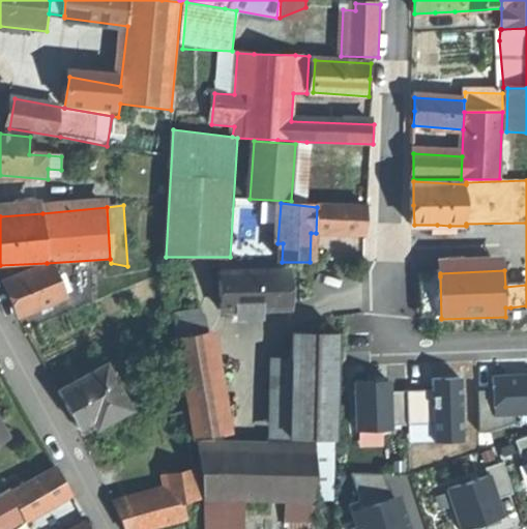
[(317,207),(316,233),(368,235),(369,222),(369,209),(317,207)]
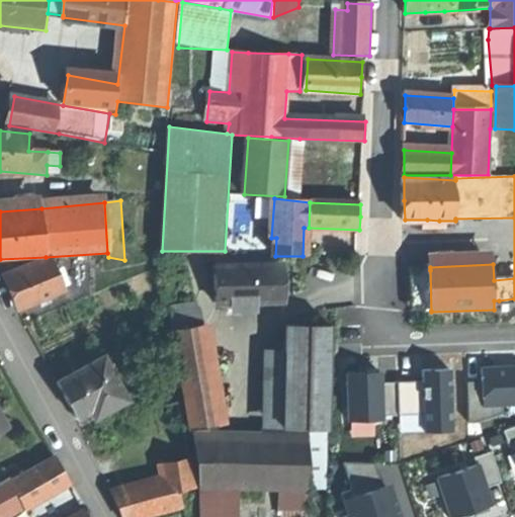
[(66,290),(53,258),(7,277),(15,295),(21,310),(66,290)]
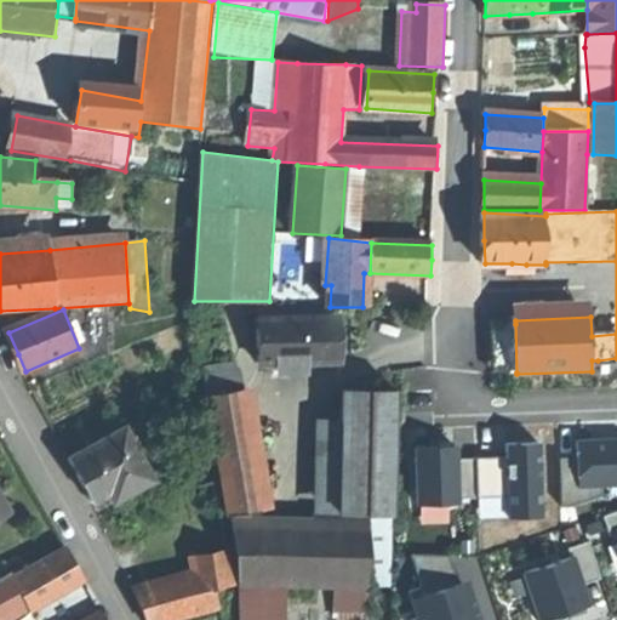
[(280,364),(308,364),(340,363),(338,337),(338,311),(260,312),(260,364),(280,364)]
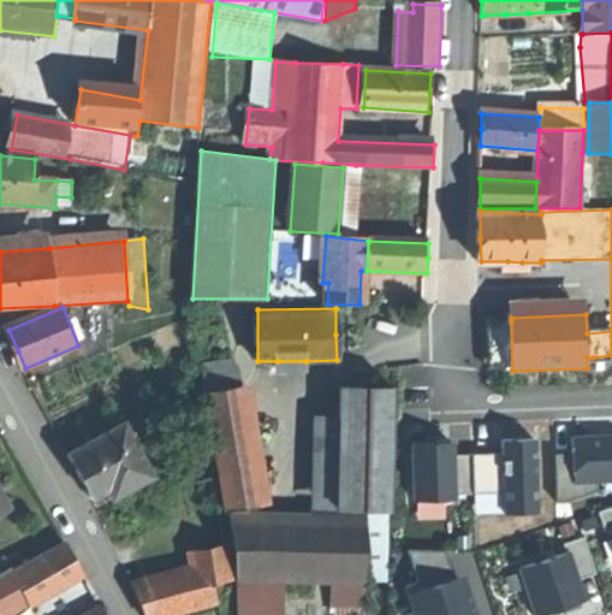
[(511,321),(488,323),(489,371),(512,370),(511,321)]
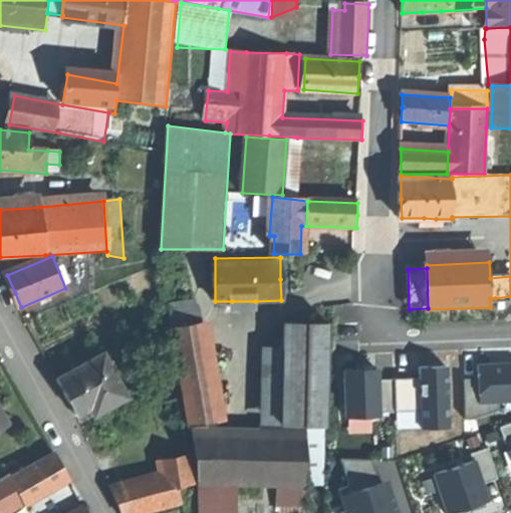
[(193,427),(214,423),(216,423),(200,322),(197,301),(170,306),(174,327),(190,427),(193,427)]
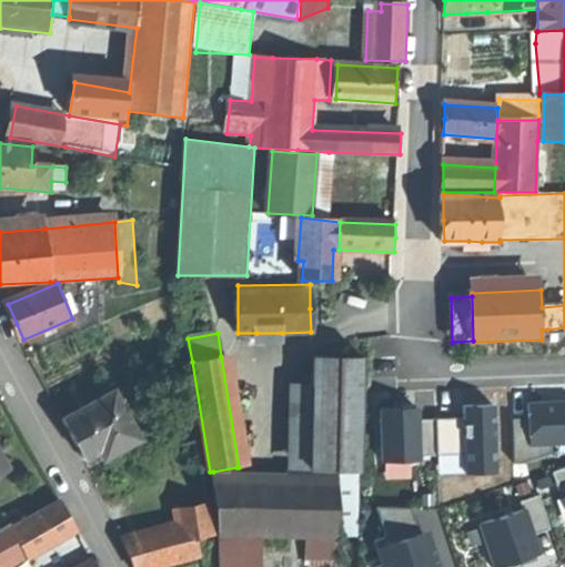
[(312,468),(339,469),(357,469),(363,471),(366,358),(345,358),(314,357),(312,468)]
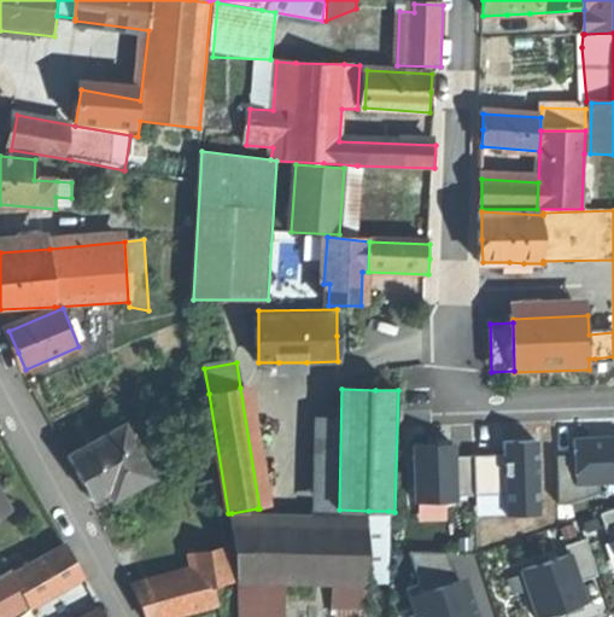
[(116,501),(155,481),(126,428),(71,458),(85,482),(95,501),(111,493),(116,501)]
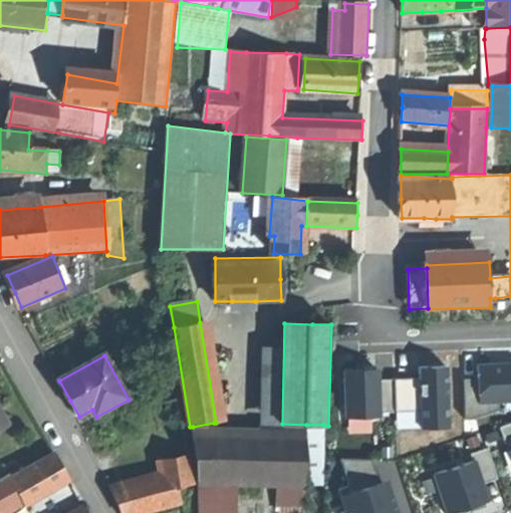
[(510,363),(479,365),(480,378),(465,378),(466,419),(476,419),(501,411),(500,402),(510,401),(510,363)]
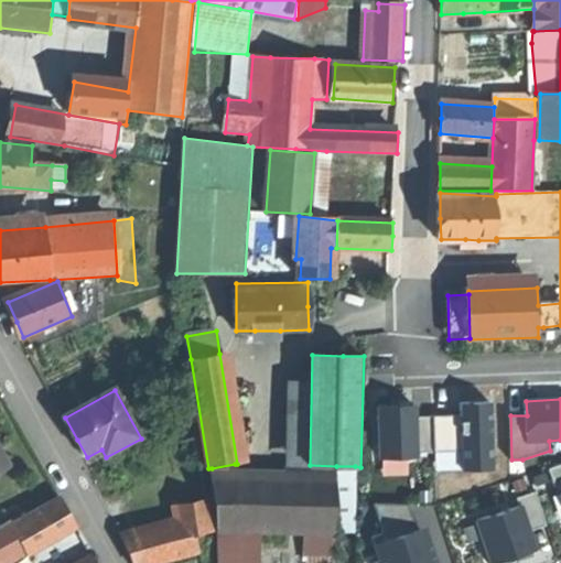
[(380,407),(383,458),(418,457),(418,453),(435,453),(434,417),(417,418),(417,405),(416,405),(416,408),(399,409),(399,407),(380,407)]
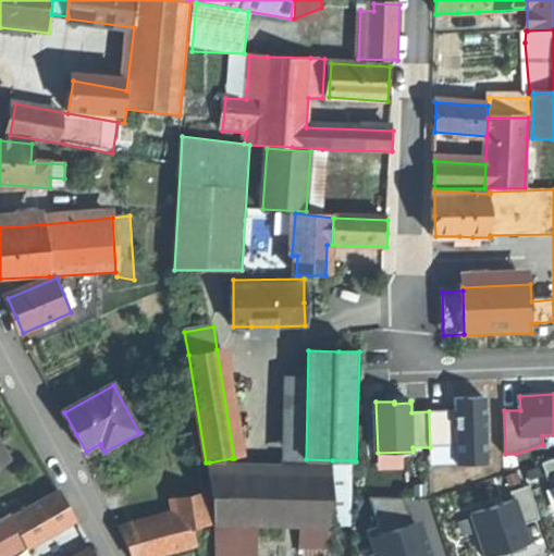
[(0,466),(11,459),(0,440),(0,466)]
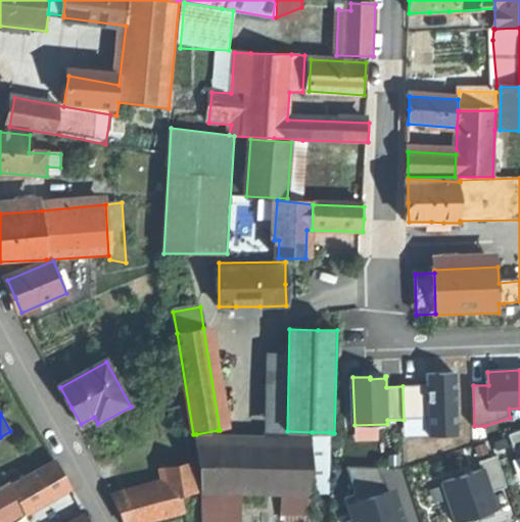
[(218,430),(196,434),(197,439),(222,440),(218,430)]
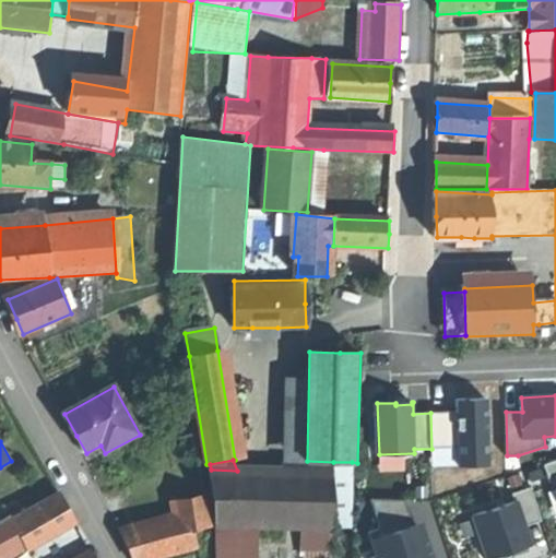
[(333,462),(307,461),(302,461),(302,472),(333,473),(333,462)]
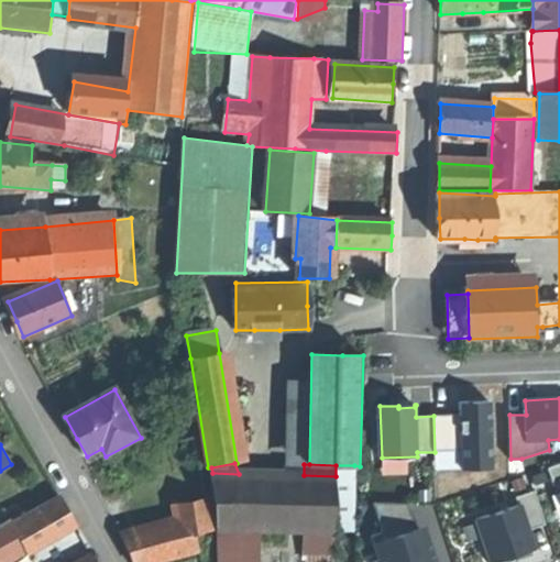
[(559,464),(549,469),(555,486),(559,484),(559,464)]
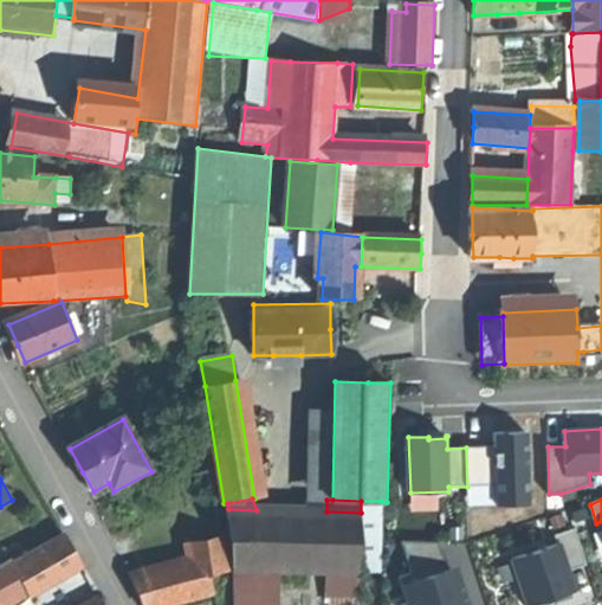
[(381,501),(361,501),(361,513),(362,513),(363,570),(382,568),(381,501)]
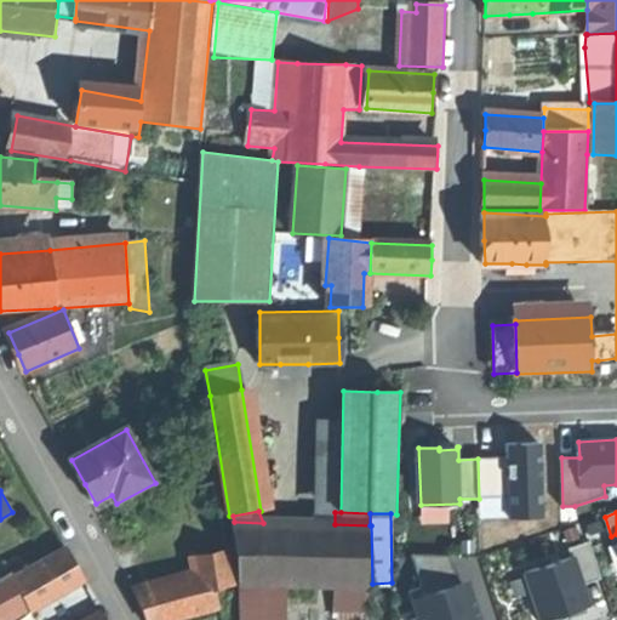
[(338,587),(372,587),(372,584),(371,525),(370,525),(335,524),(263,523),(234,522),(243,585),(247,585),(284,586),(338,587)]
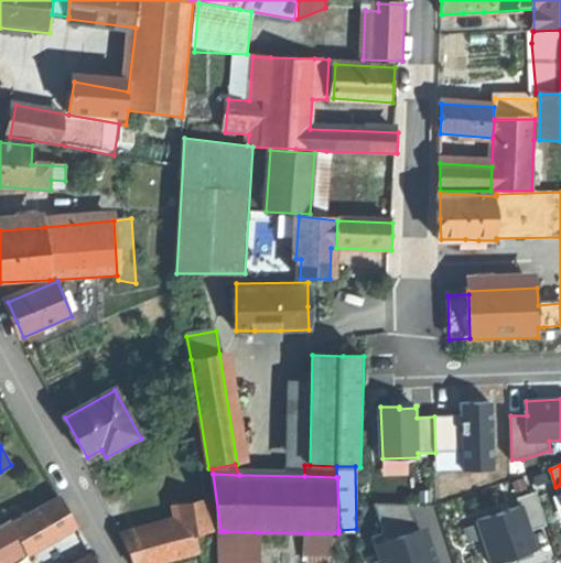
[(537,493),(518,498),(521,506),(530,531),(548,526),(537,493)]
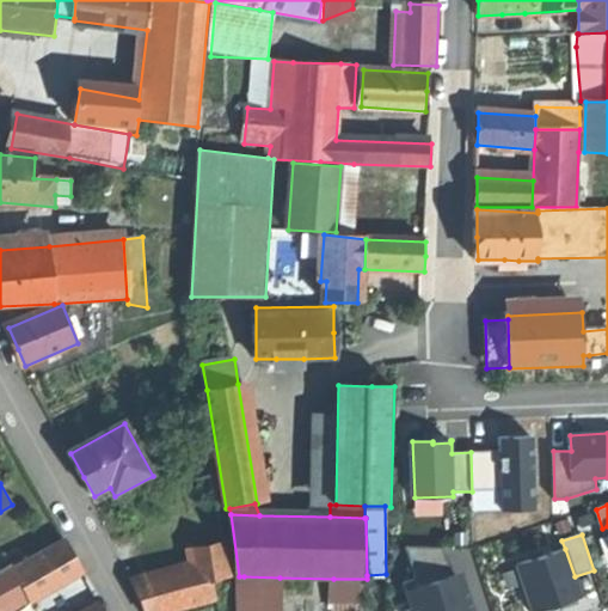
[(198,586),(215,582),(232,578),(226,539),(191,545),(196,570),(198,586)]
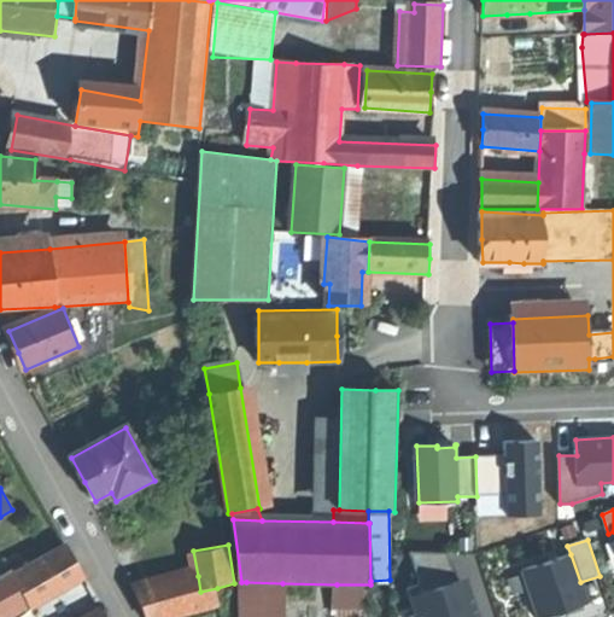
[(77,564),(69,547),(15,575),(13,572),(0,580),(0,616),(13,616),(31,607),(85,580),(77,564)]
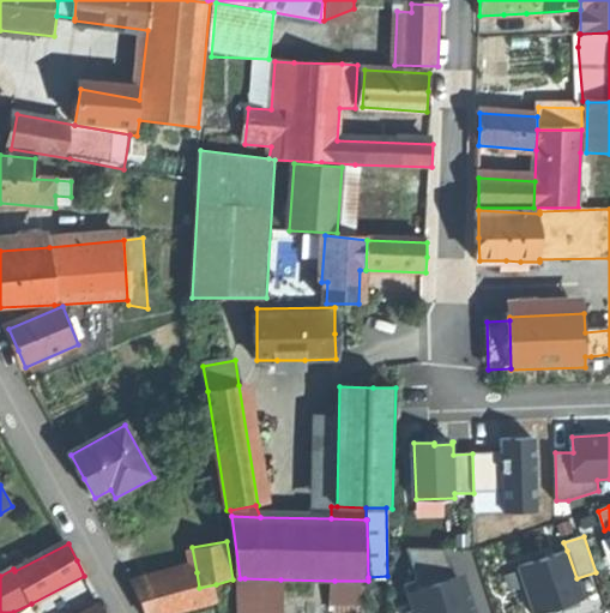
[(420,581),(406,584),(415,611),(411,612),(471,612),(467,602),(472,601),(467,586),(459,588),(446,550),(409,548),(420,581)]
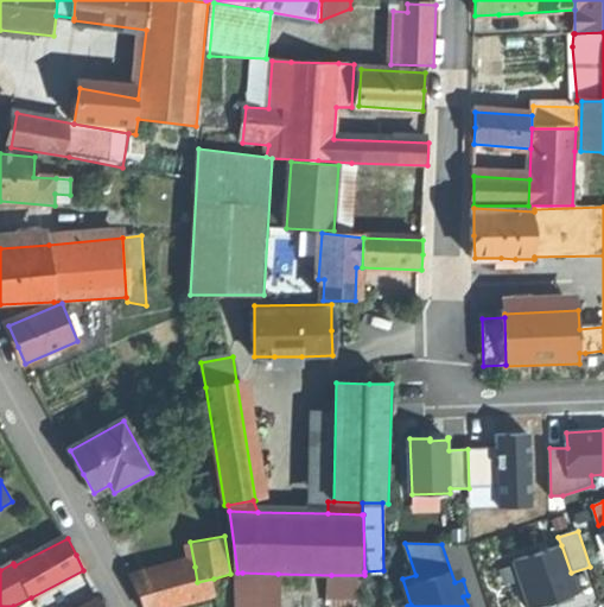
[(578,593),(571,573),(561,545),(516,561),(532,606),(557,606),(554,601),(578,593)]
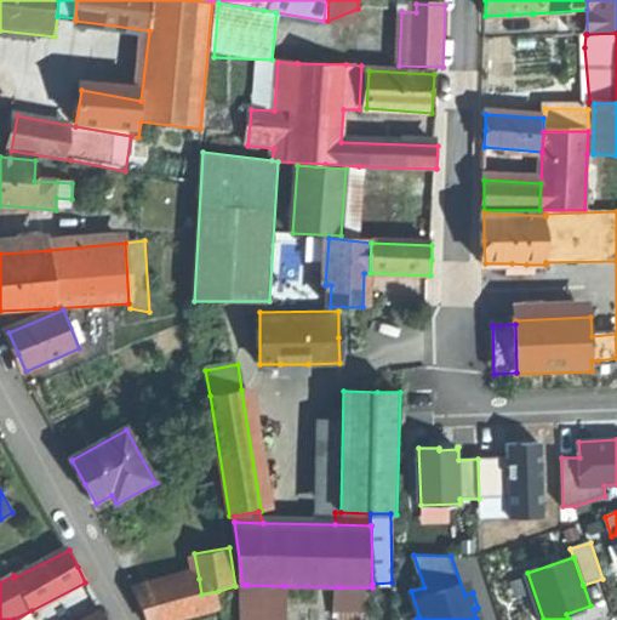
[(201,595),(199,579),(166,587),(138,593),(148,619),(181,619),(204,614),(201,595)]
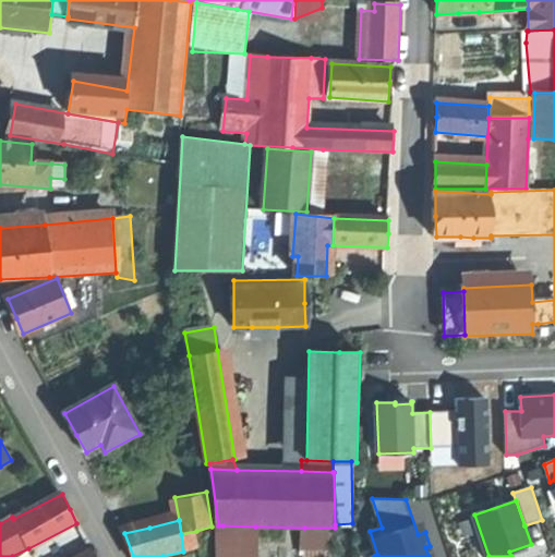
[(254,556),(255,527),(222,525),(221,556),(254,556)]
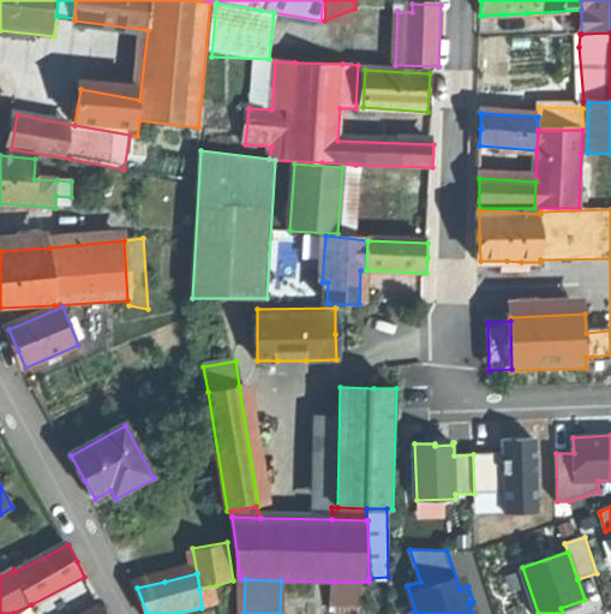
[(369,582),(335,582),(335,603),(369,603),(369,582)]
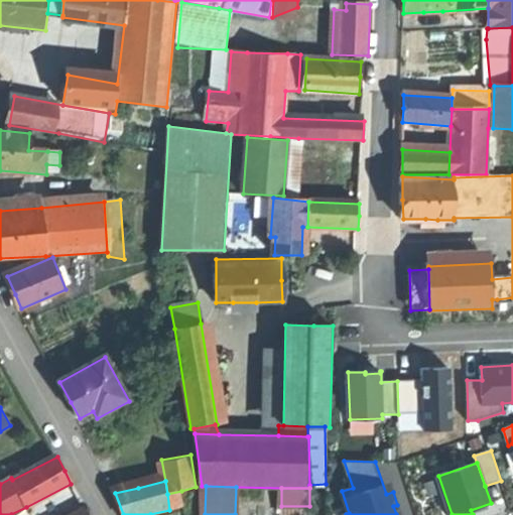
[(181,491),(167,494),(169,510),(183,506),(181,491)]
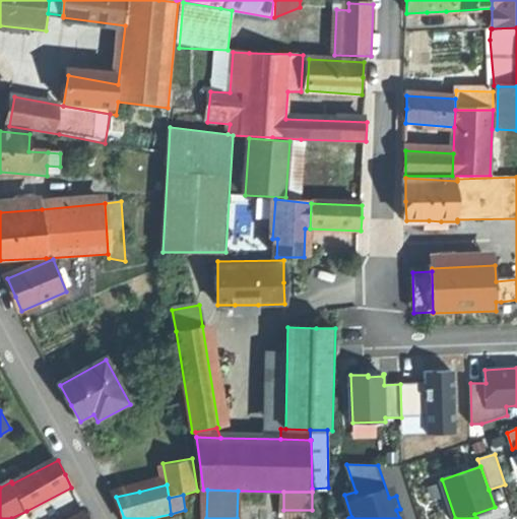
[(85,518),(80,509),(63,518),(85,518)]
